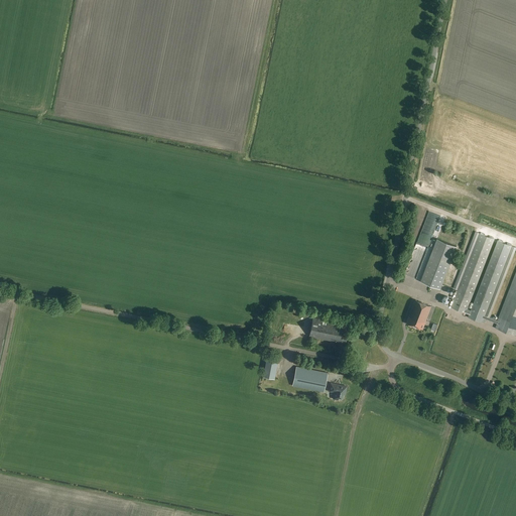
[(484,318),(497,324),(496,328),(515,335),(515,273),(498,320),(490,317),(515,248),(515,247),(497,240),(471,310),(468,308),(494,239),(475,232),(454,288),(458,289),(450,307),(469,314),(468,317),(483,323),(484,318)]
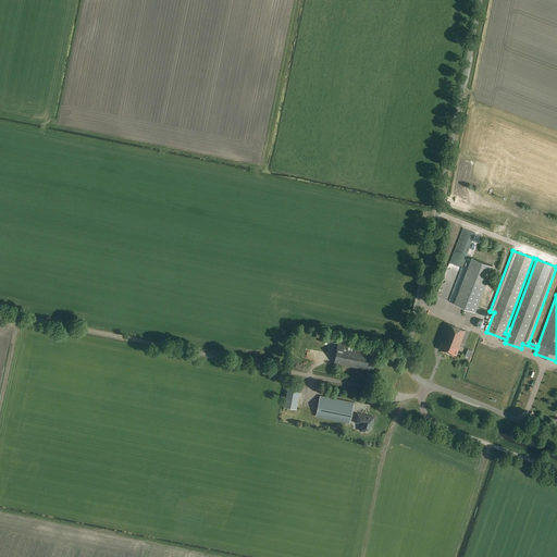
[(456,304),(475,311),(493,265),(472,258),(456,304)]
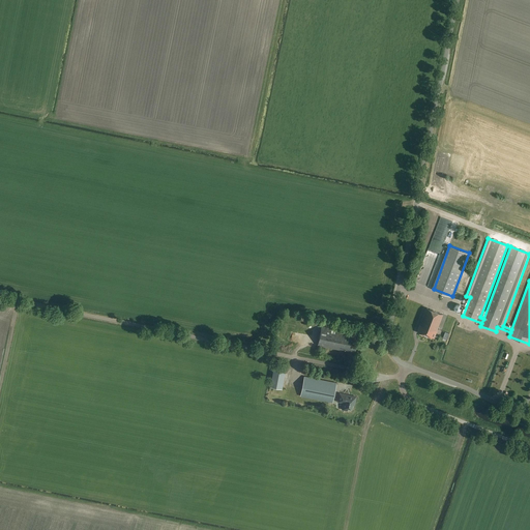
[(427,255),(415,284),(422,287),(434,258),(427,255)]
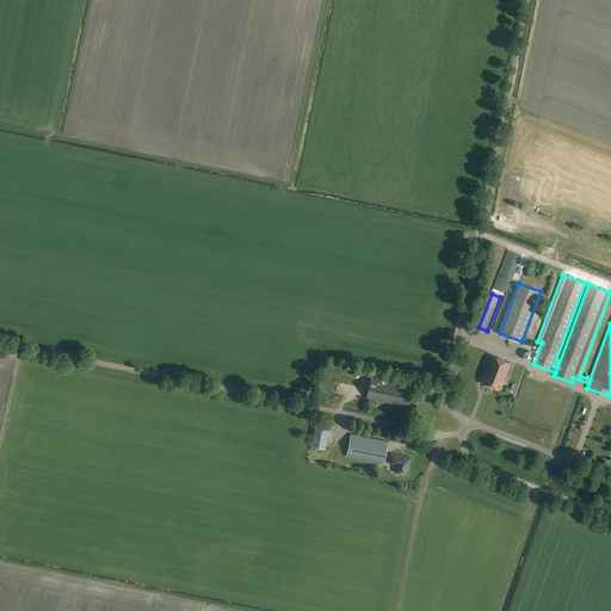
[(500,389),(511,363),(492,355),(481,382),(500,389)]
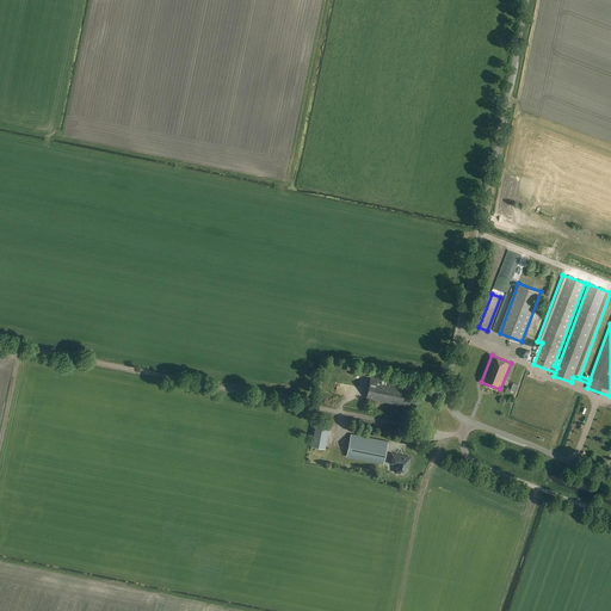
[(409,406),(412,394),(403,393),(406,383),(371,376),(366,399),(403,406),(405,405),(409,406)]
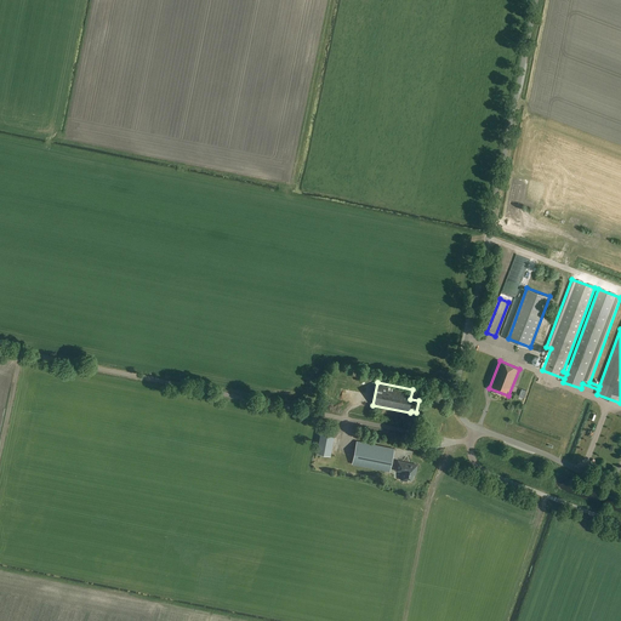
[(331,455),(336,426),(322,423),(317,453),(331,455)]
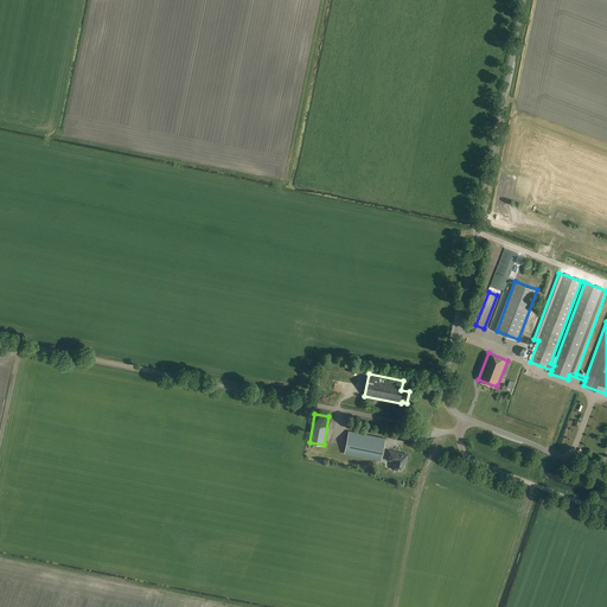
[(382,461),(385,439),(349,432),(344,453),(382,461)]
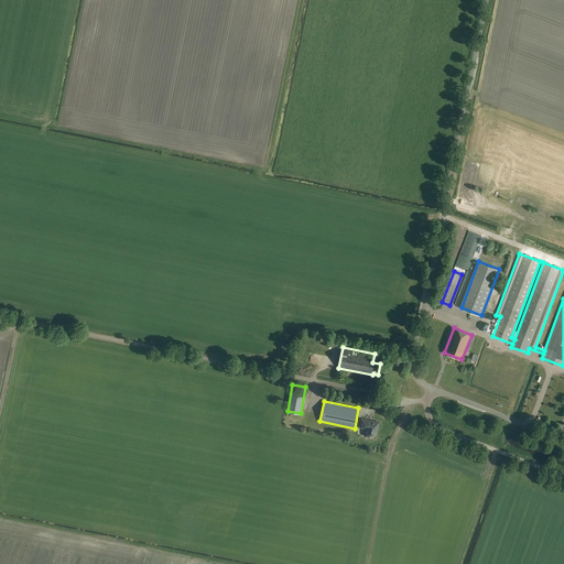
[(377,431),(379,422),(361,419),(360,426),(364,427),(364,426),(366,427),(365,436),(369,436),(370,434),(373,435),(375,434),(376,431),(377,431)]
